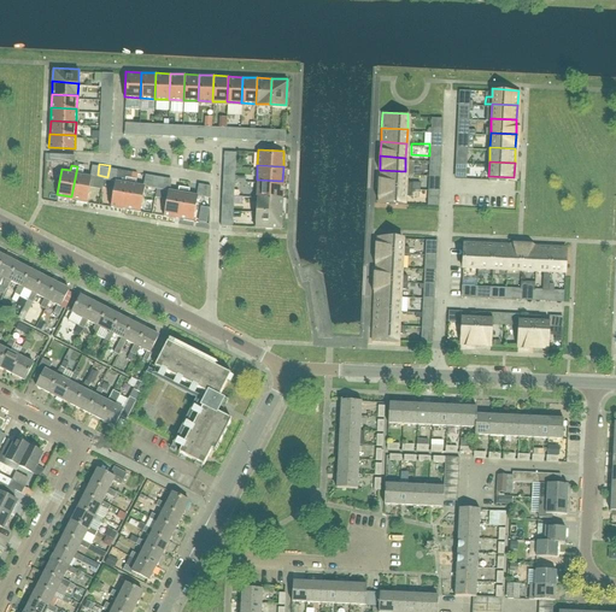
[(77,166),(71,196),(86,199),(91,174),(82,172),(82,166),(77,166)]
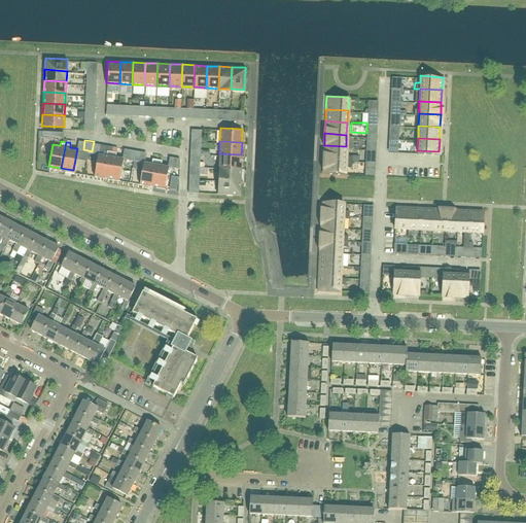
[(346,153),(346,146),(324,145),(323,158),(351,160),(351,153),(346,153)]
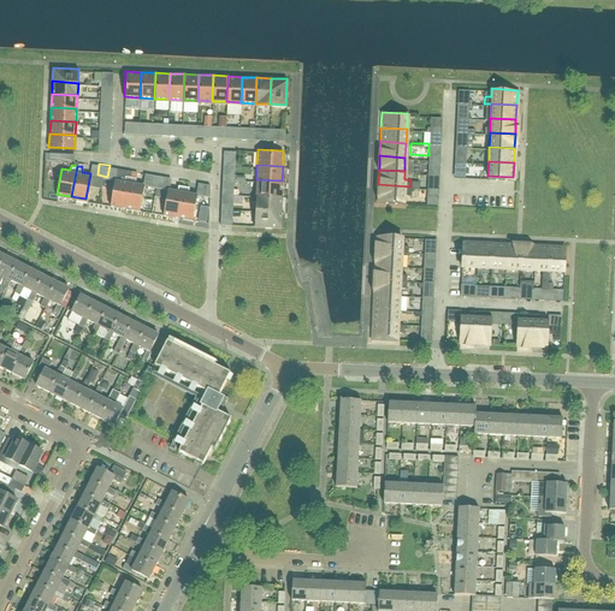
[(153,173),(151,184),(160,187),(163,175),(153,173)]
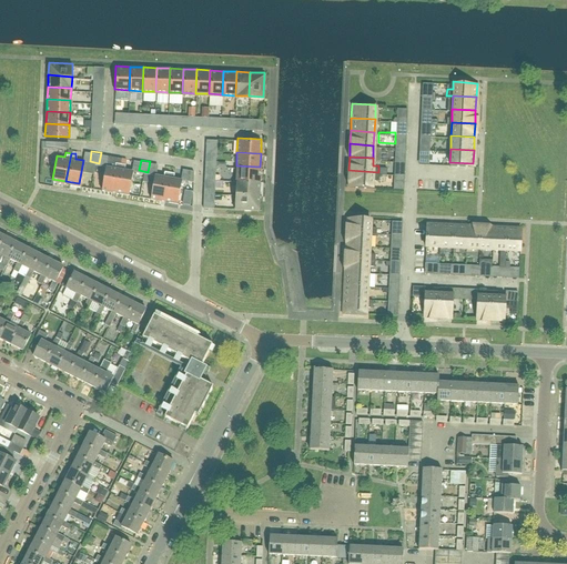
[(114,190),(120,161),(114,161),(113,165),(105,164),(101,188),(114,190)]
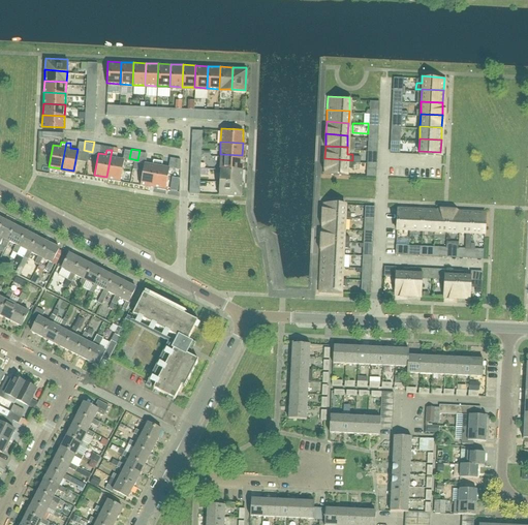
[(112,150),(106,177),(119,179),(123,157),(116,156),(117,151),(112,150)]
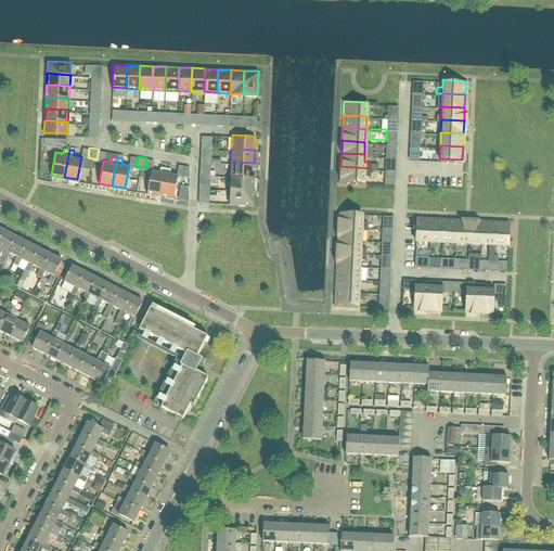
[(230,175),(254,176),(254,163),(231,162),(230,175)]
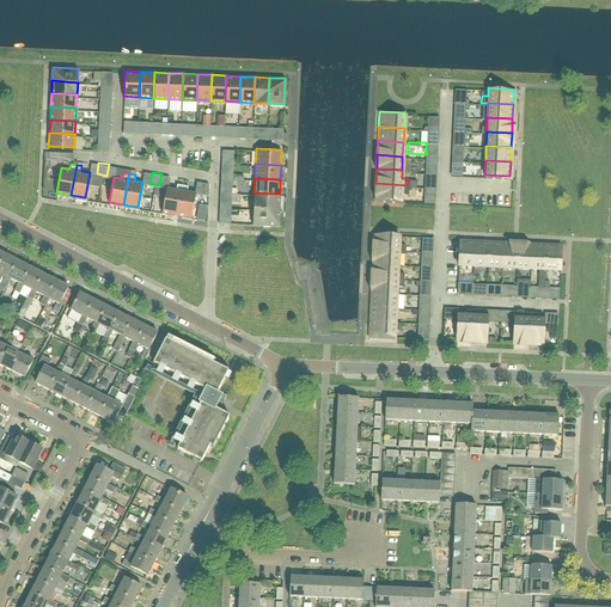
[(176,214),(182,183),(176,182),(176,188),(166,186),(162,212),(176,214)]
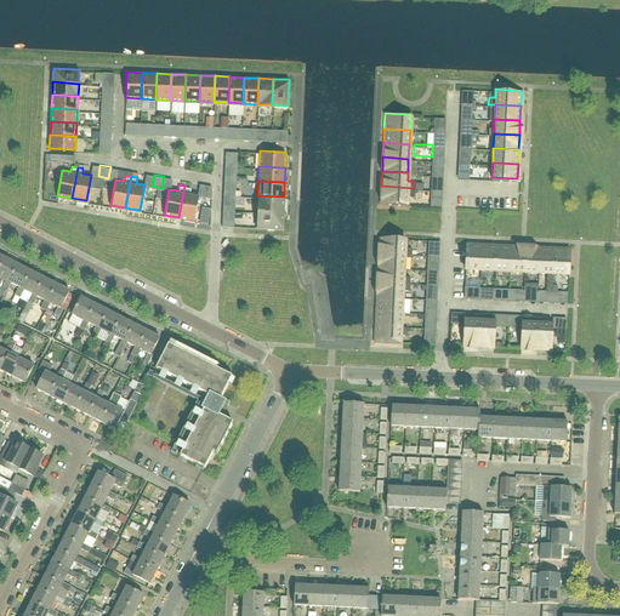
[(185,186),(178,217),(194,220),(198,194),(189,193),(191,187),(185,186)]
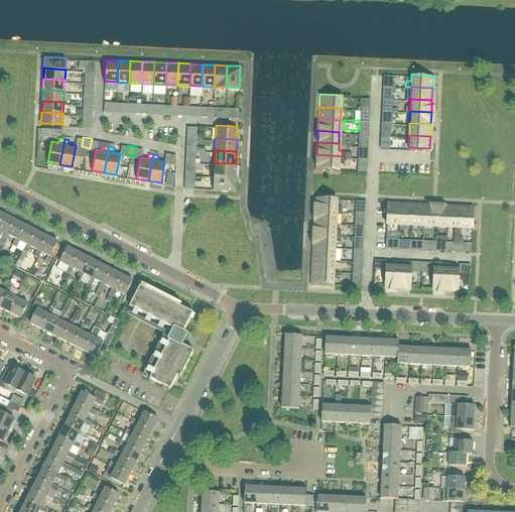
[(343,161),(344,156),(316,154),(315,167),(338,168),(338,161),(343,161)]
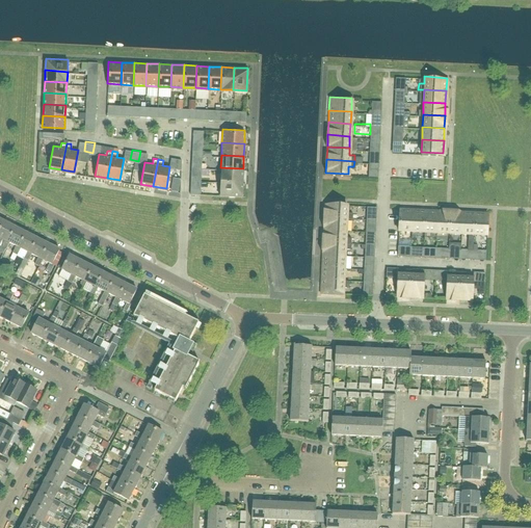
[(220,180),(242,181),(243,168),(220,167),(220,180)]
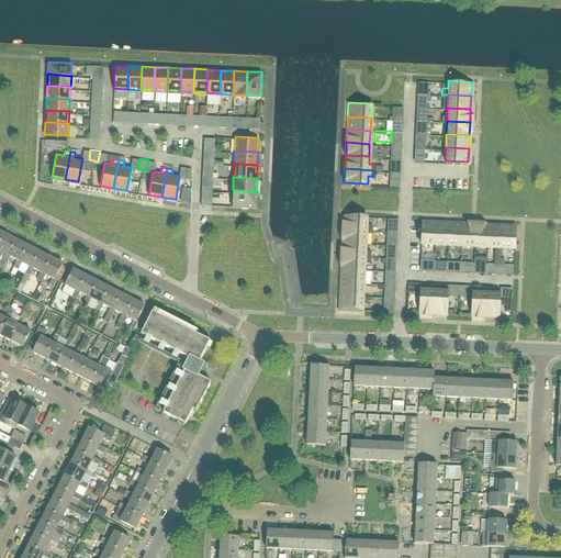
[(256,191),(233,190),(232,204),(255,205),(256,191)]
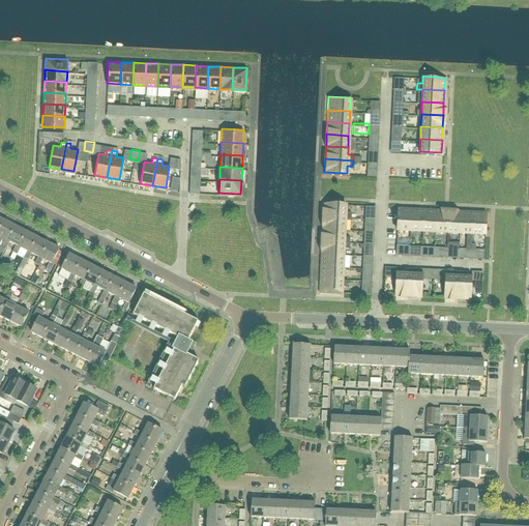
[(345,215),(350,216),(350,210),(345,209),(345,202),(323,201),(322,214),(345,215)]
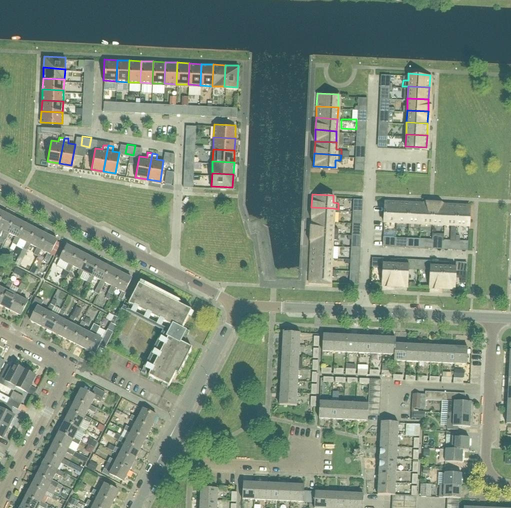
[(395,220),(396,199),(384,199),(383,220),(395,220)]
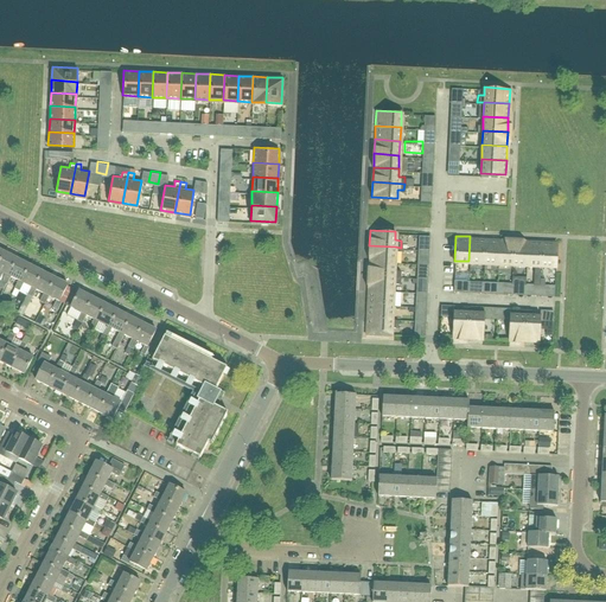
[(470,236),(469,261),(483,262),(484,237),(470,236)]
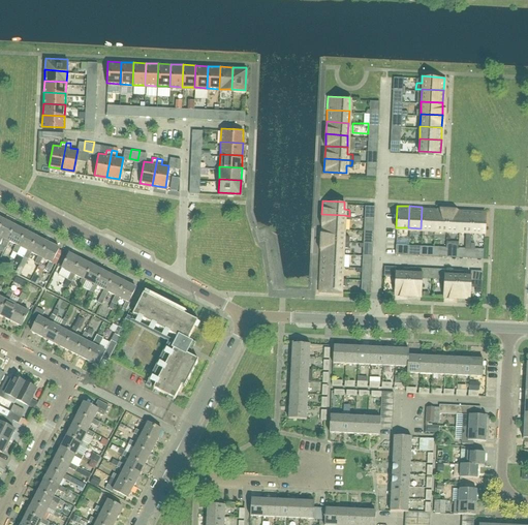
[(422,207),(421,228),(433,229),(434,207),(422,207)]
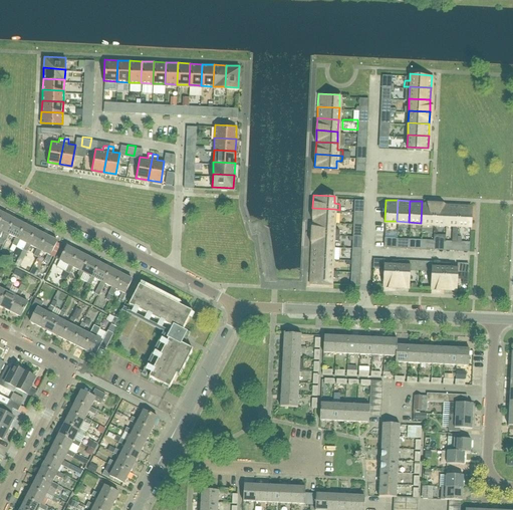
[(422,201),(421,223),(433,223),(434,202),(422,201)]
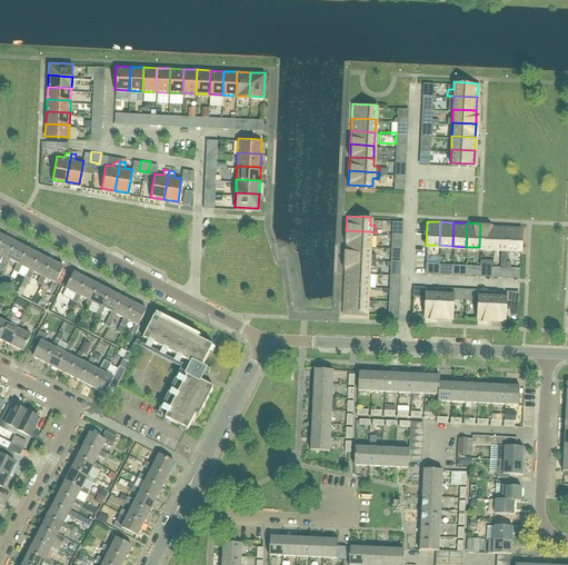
[(480,224),(479,247),(492,248),(494,225),(480,224)]
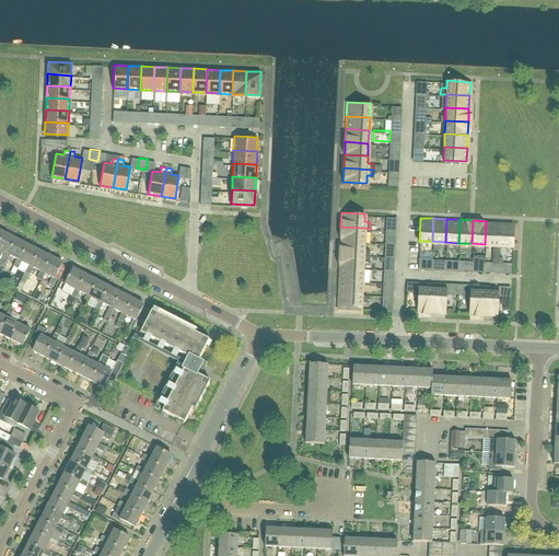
[(498,244),(499,221),(486,221),(485,244),(492,244),(492,251),(498,251),(498,244)]
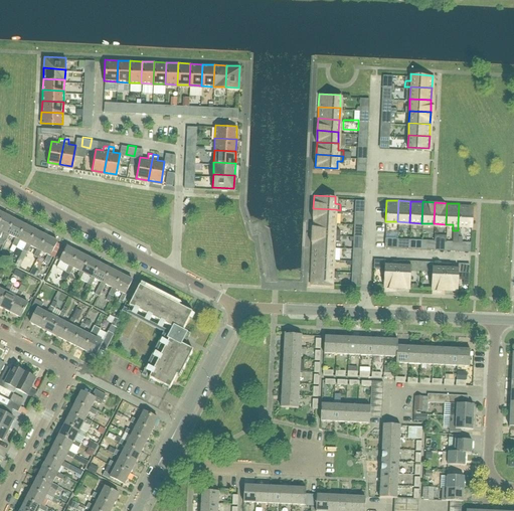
[(459,203),(458,224),(470,225),(471,204),(459,203)]
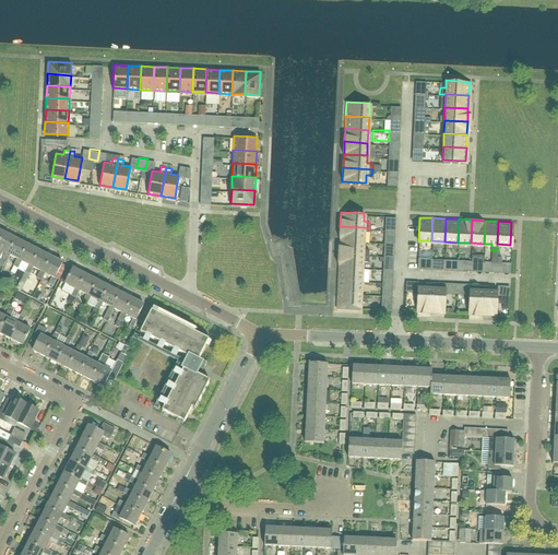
[(340,239),(363,240),(364,227),(340,226),(340,239)]
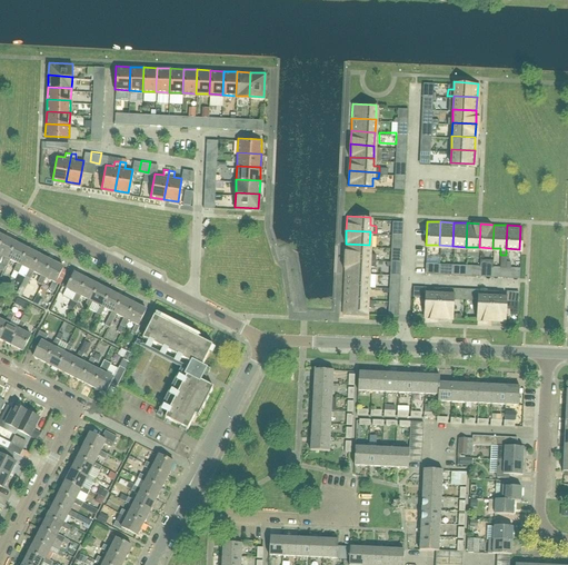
[(15,239),(2,234),(0,238),(0,251),(5,254),(1,261),(6,264),(9,257),(7,256),(15,239)]
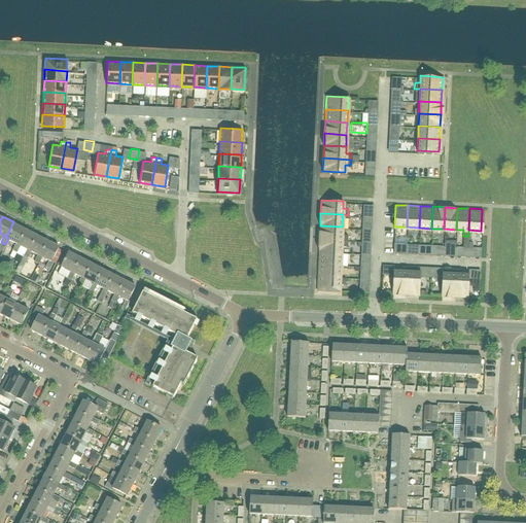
[(18,242),(25,228),(13,221),(6,237),(8,238),(14,241),(11,247),(16,249),(20,243),(18,242)]
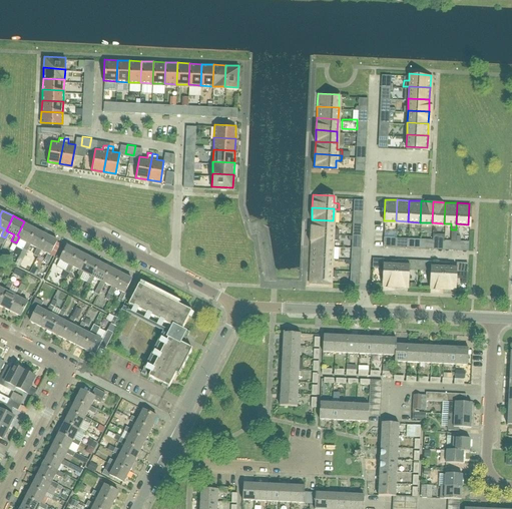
[(333,220),(312,219),(311,231),(338,232),(338,227),(333,227),(333,220)]
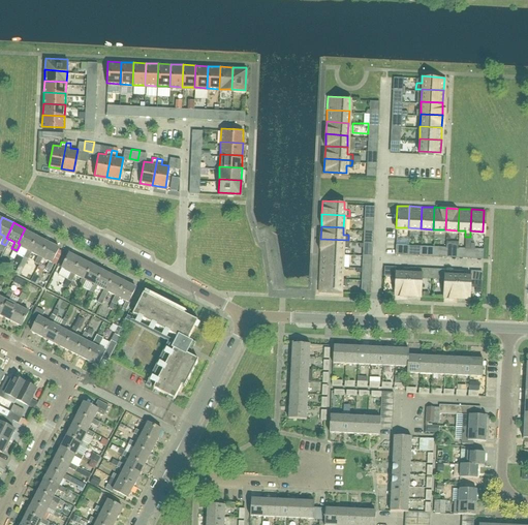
[(36,234),(25,228),(18,243),(20,244),(26,247),(23,254),(27,256),(31,250),(28,249),(36,234)]
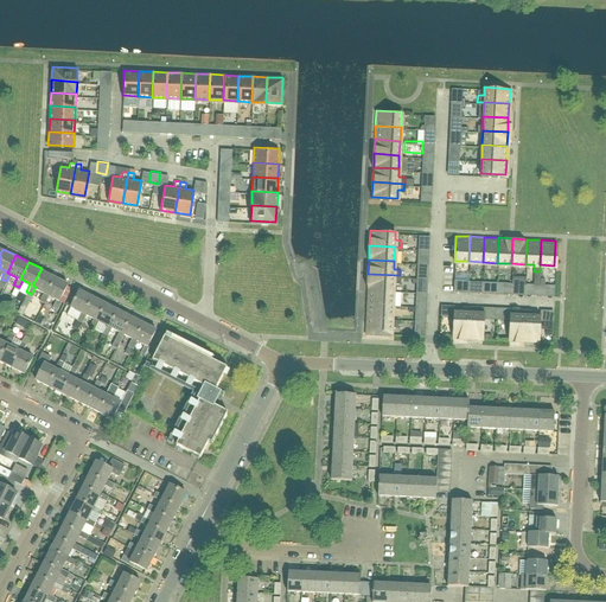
[(55,275),(42,268),(32,286),(36,287),(43,290),(45,292),(55,275)]
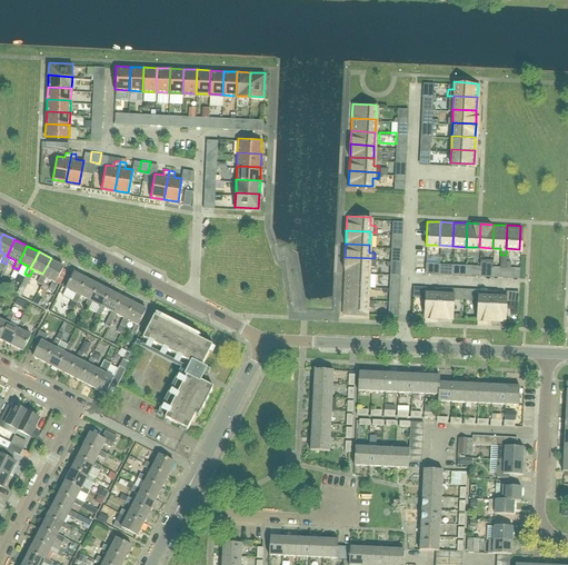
[(375,258),(345,257),(345,270),(368,271),(368,264),(375,264),(375,258)]
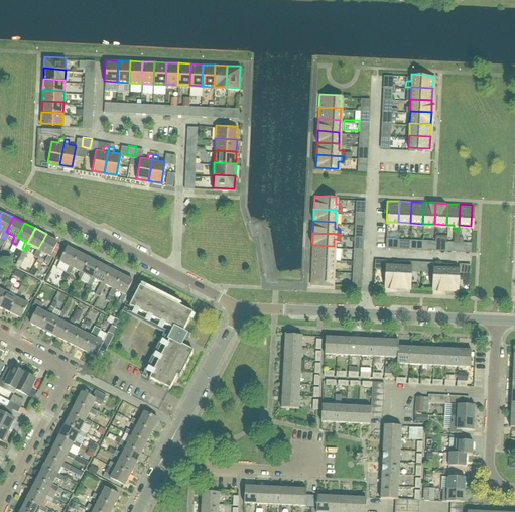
[(57,239),(46,234),(38,248),(36,247),(33,253),(37,256),(40,249),(47,252),(43,259),(48,261),(51,254),(49,253),(57,239)]
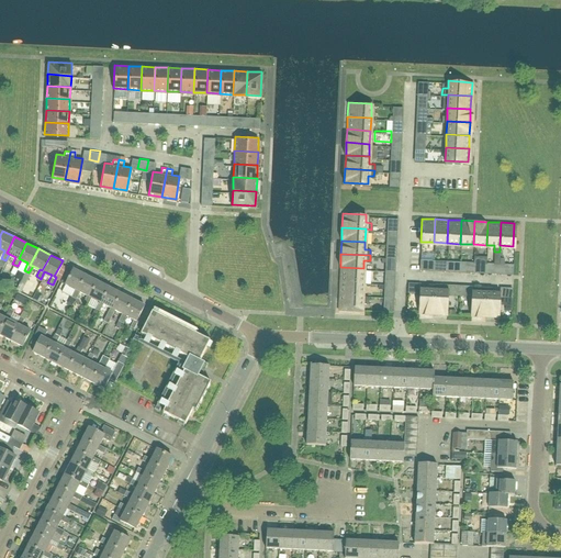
[(77,288),(85,272),(73,266),(62,289),(65,282),(74,287),(70,294),(76,297),(79,289),(77,288)]
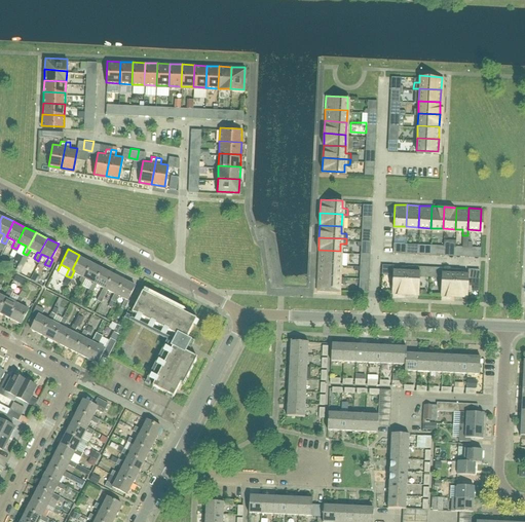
[(317,262),(339,263),(340,251),(319,250),(317,262)]
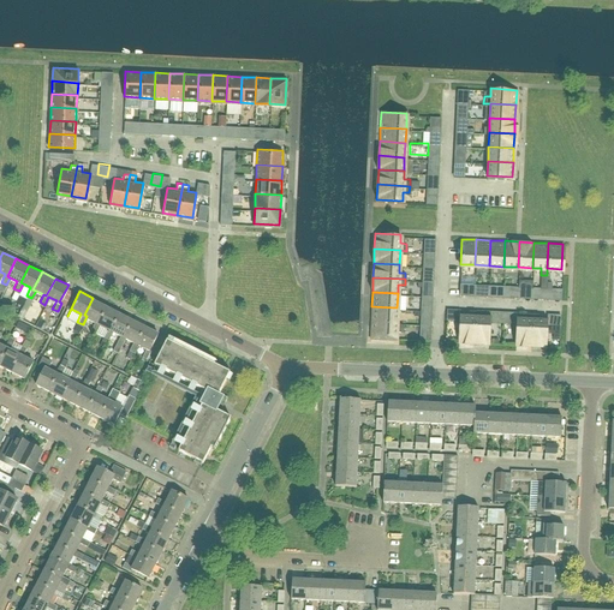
[(106,304),(93,298),(84,315),(87,316),(94,321),(90,328),(95,330),(100,323),(96,322),(106,304)]
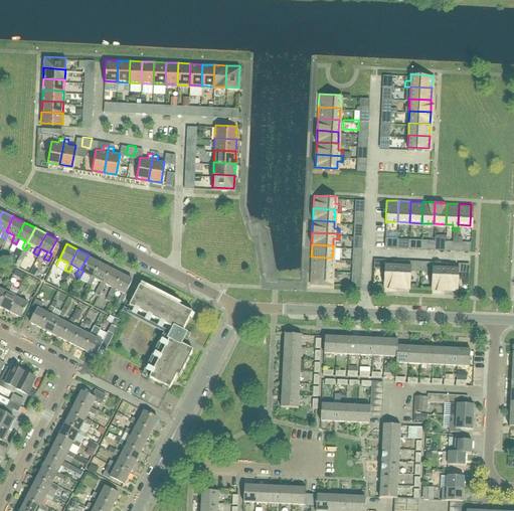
[(99,261),(89,254),(80,270),(83,271),(90,274),(87,281),(91,283),(94,276),(92,275),(99,261)]
